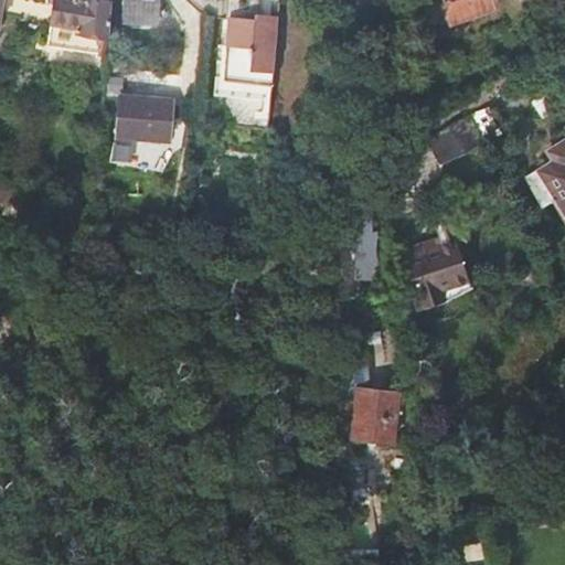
[(52,0),(48,45),(108,49),(112,1),(104,0),(52,0)]
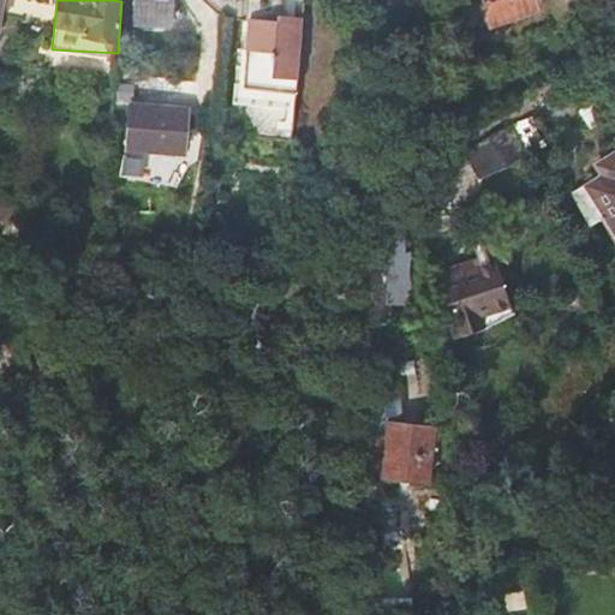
[(169,0),(137,0),(136,18),(168,21),(169,0)]
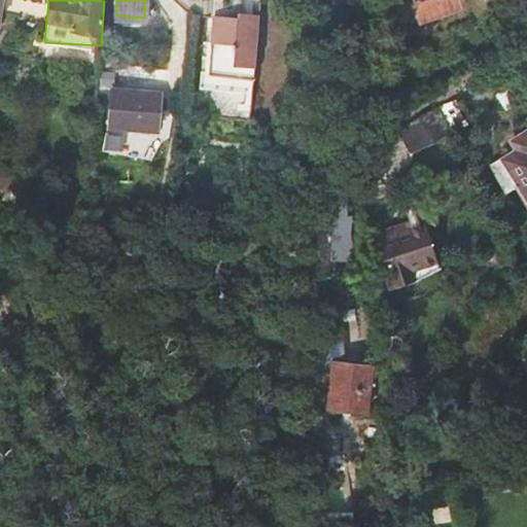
[(384,0),(393,25),(416,16),(418,20),(456,6),(454,0),(384,0)]
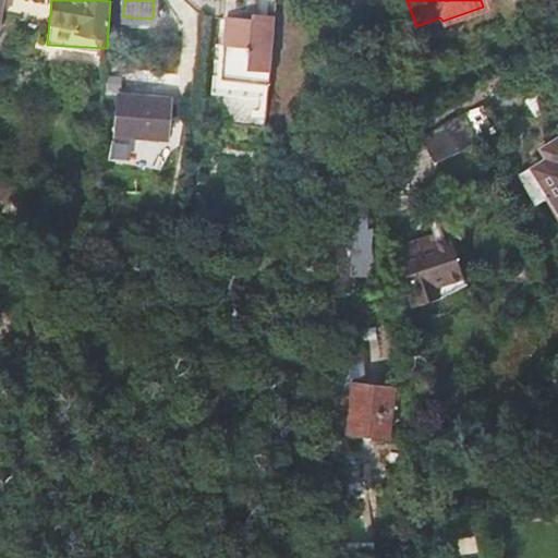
[(268,82),(273,20),(228,16),(221,77),(268,82)]
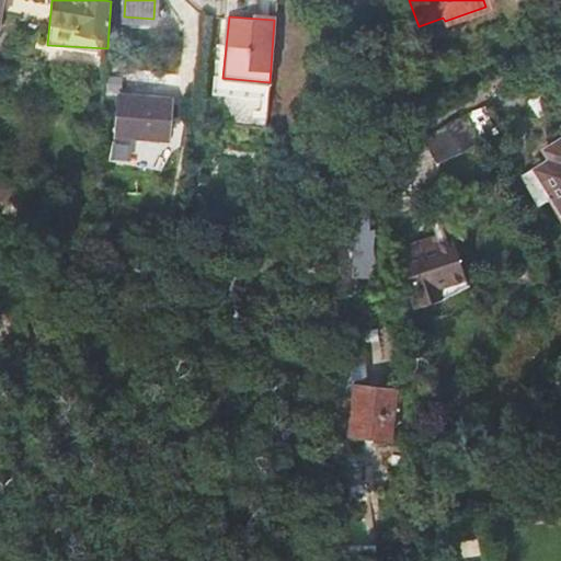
[(171,101),(119,96),(115,134),(168,138),(171,101)]
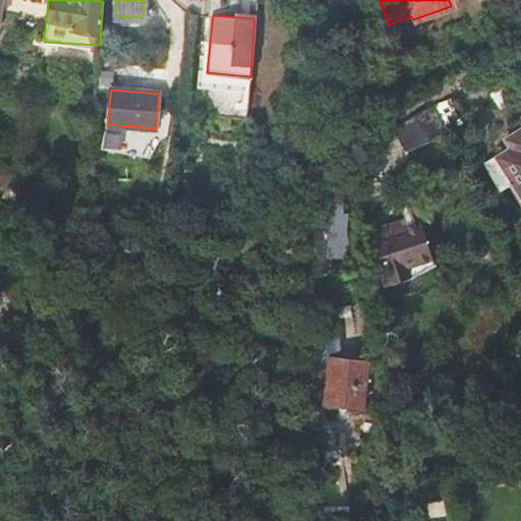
[(244,110),(244,95),(219,93),(216,115),(240,118),(241,110),(244,110)]
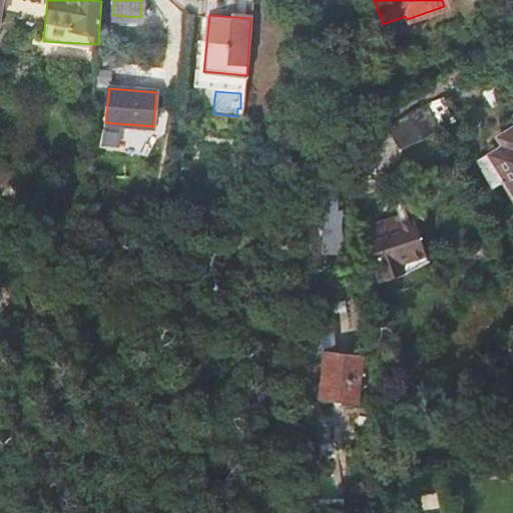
[(424,108),(389,123),(401,150),(436,135),(424,108)]
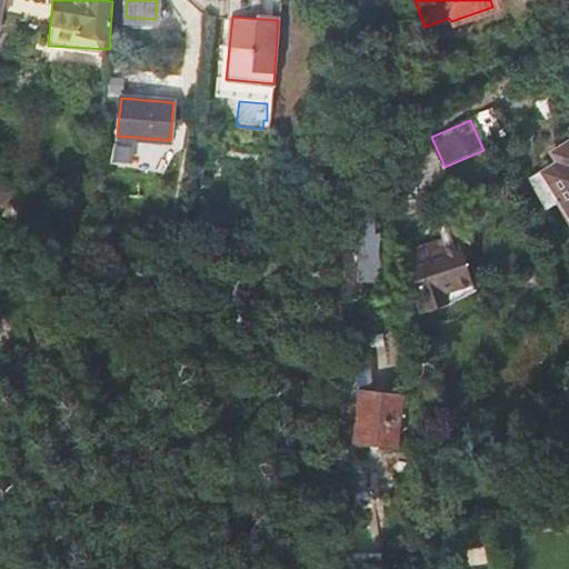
[(558,161),(528,177),(539,200),(553,192),(568,219),(568,139),(551,149),(558,161)]
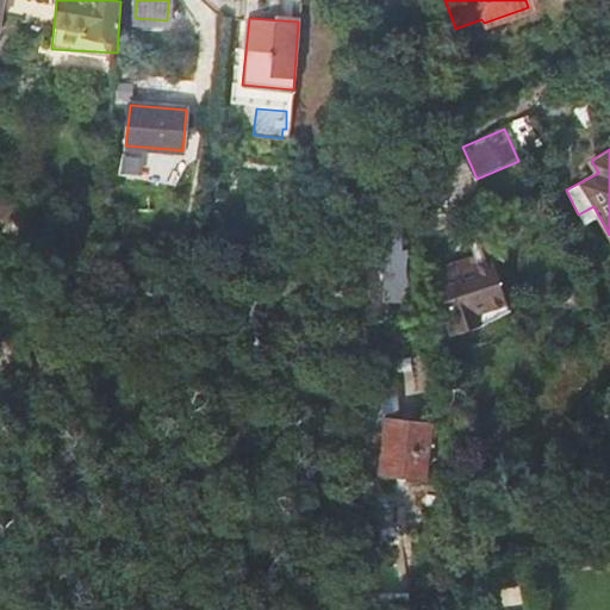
[(25,188),(0,185),(0,221),(19,225),(25,188)]
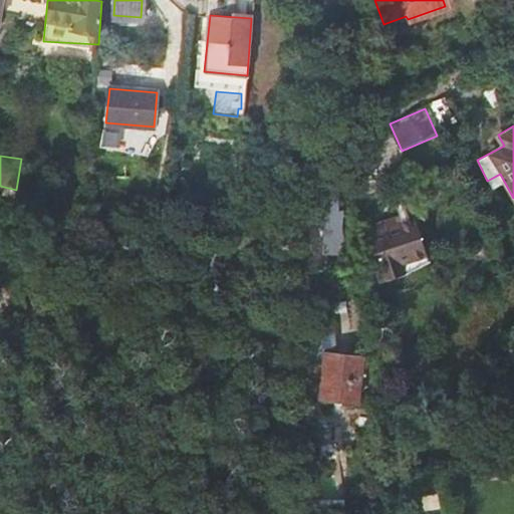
[(428,256),(414,217),(363,234),(379,281),(405,272),(403,265),(428,256)]
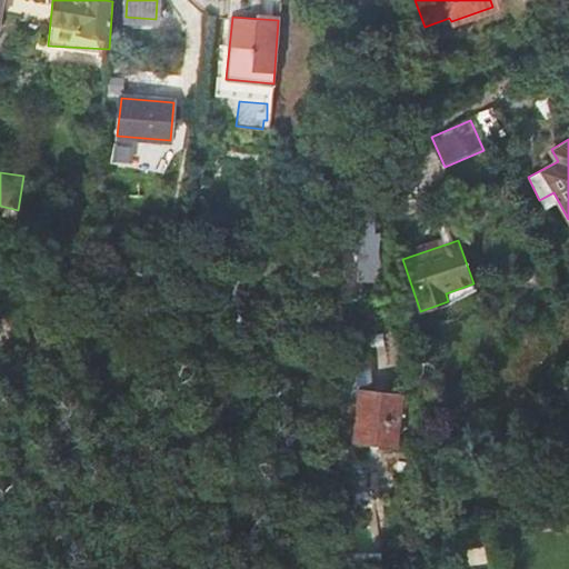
[(368,332),(343,333),(342,397),(360,398),(357,416),(355,437),(357,438),(357,441),(368,442),(369,439),(393,442),(400,396),(370,391),(368,332)]
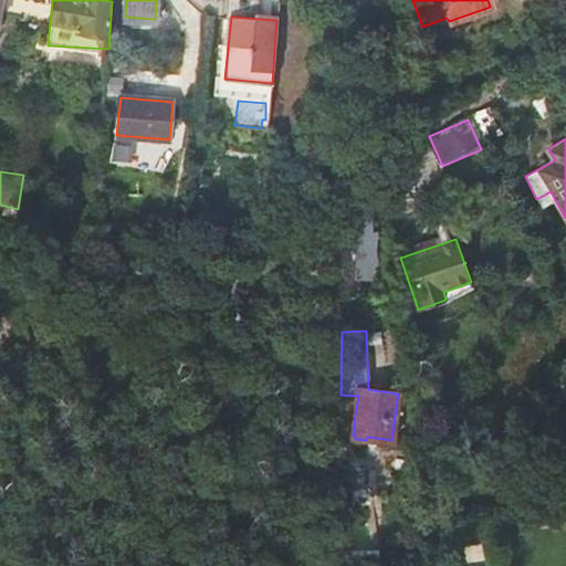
[(358,396),(341,395),(339,413),(355,413),(358,396)]
